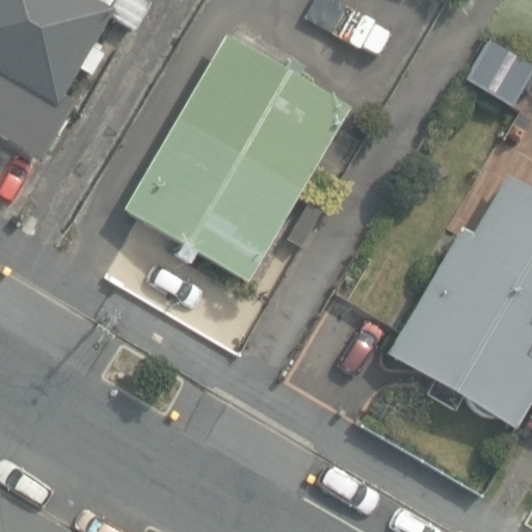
[(0,0),(0,135),(41,159),(74,103),(59,95),(107,12),(132,28),(148,1),(145,0),(0,0)]
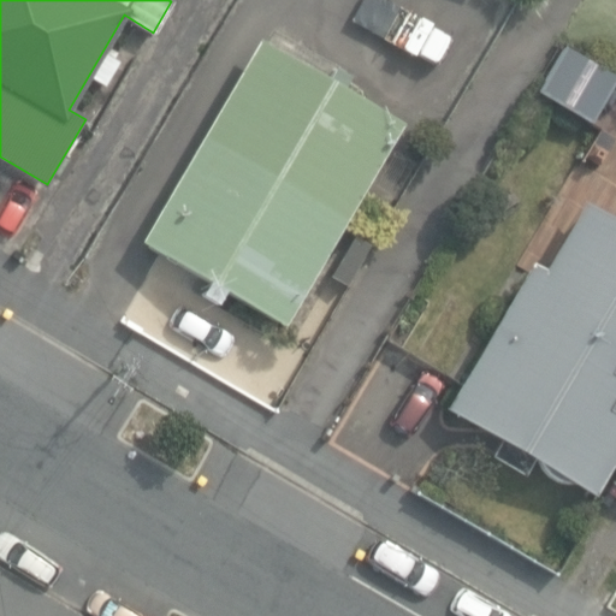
[(532,83),(585,114),(612,69),(558,37),(532,83)]
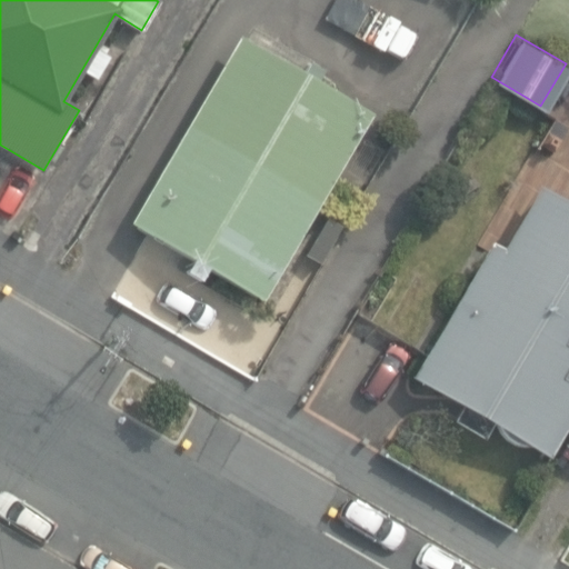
[(131,225),(261,300),(369,115),(319,86),(326,73),(310,65),(303,77),(239,39),(131,225)]
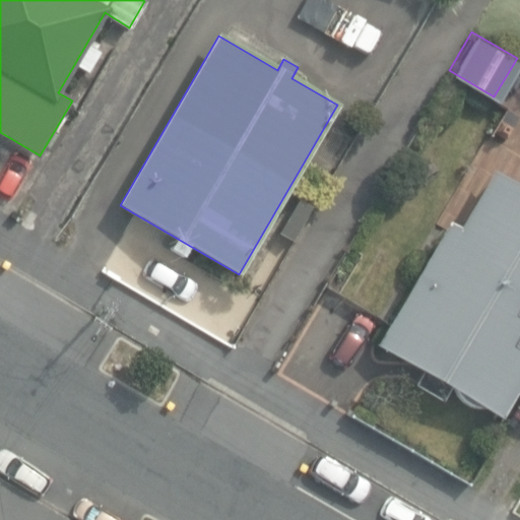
[(378,346),(501,417),(519,384),(519,189),(493,173),(459,230),(449,223),(378,346)]
